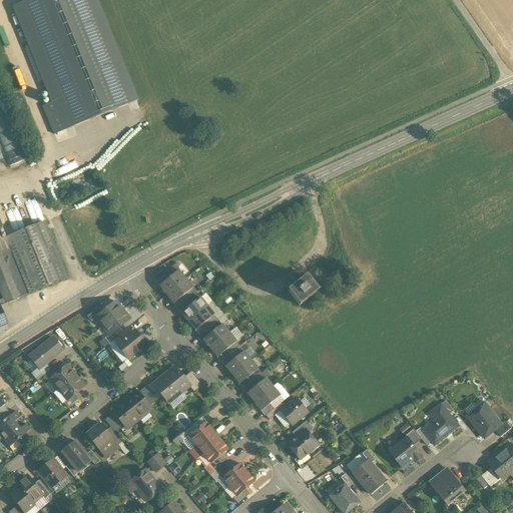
[(136,101),(95,0),(32,0),(14,8),(53,103),(42,107),(54,135),(136,101)]
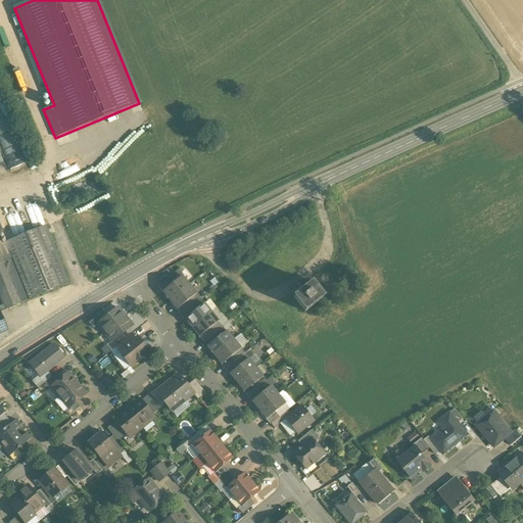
[(0,116),(0,146),(2,151),(10,148),(7,139),(8,139),(0,116)]
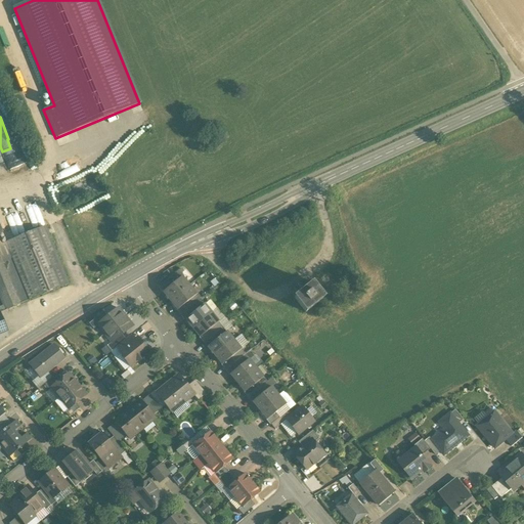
[(45,227),(6,243),(12,259),(30,300),(69,285),(45,227)]
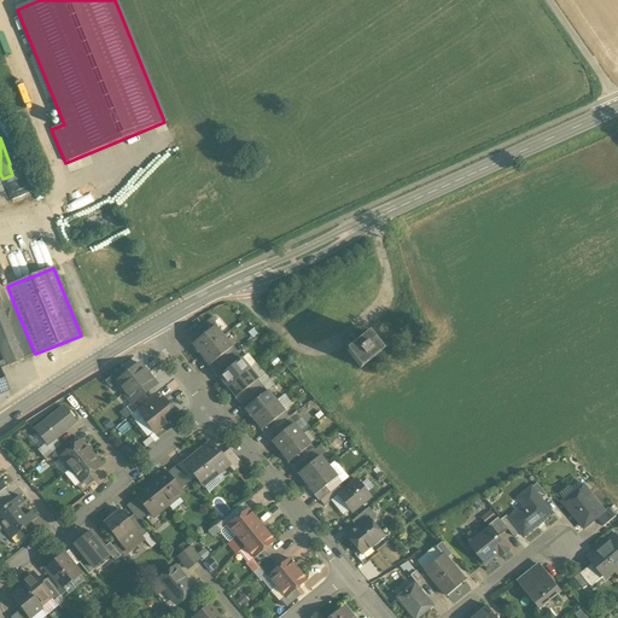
[(7,286),(0,289),(0,307),(1,310),(15,305),(7,286)]
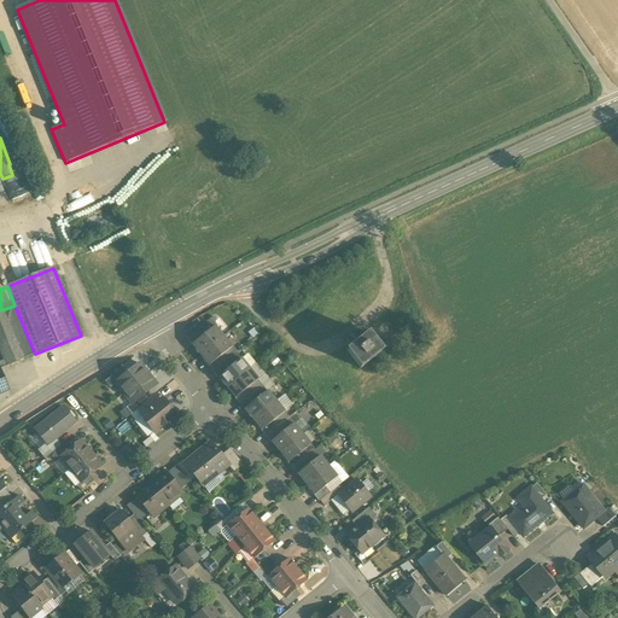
[(35,354),(15,305),(1,310),(18,351),(22,360),(35,354)]
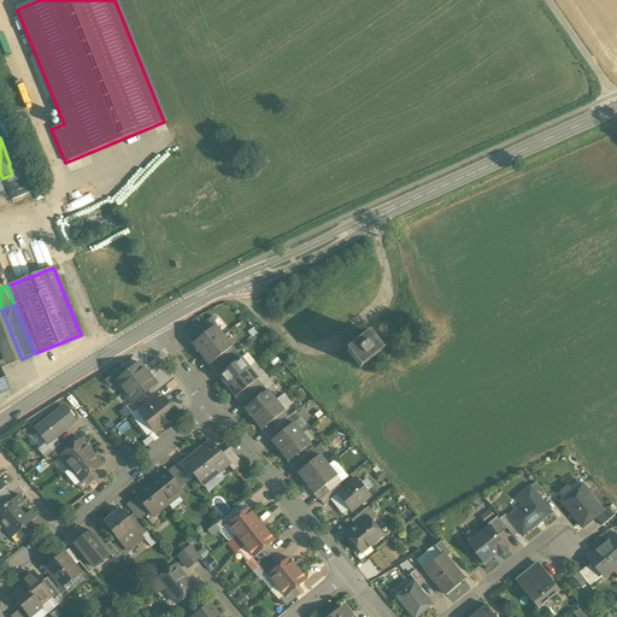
[(0,346),(4,356),(18,351),(1,310),(0,306),(0,346)]
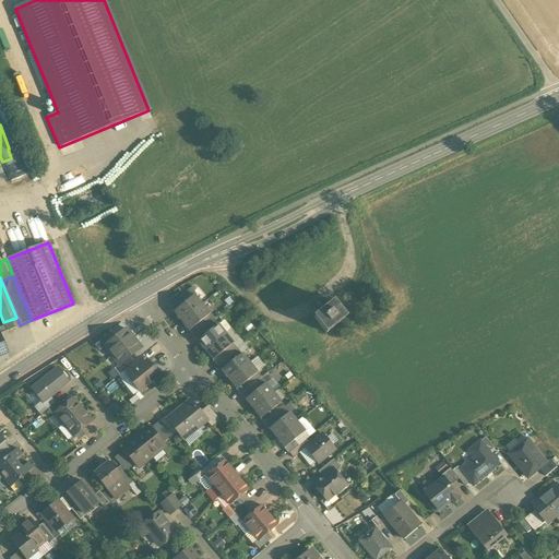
[(194,288),(191,290),(179,299),(183,305),(193,296),(194,296),(194,288)]
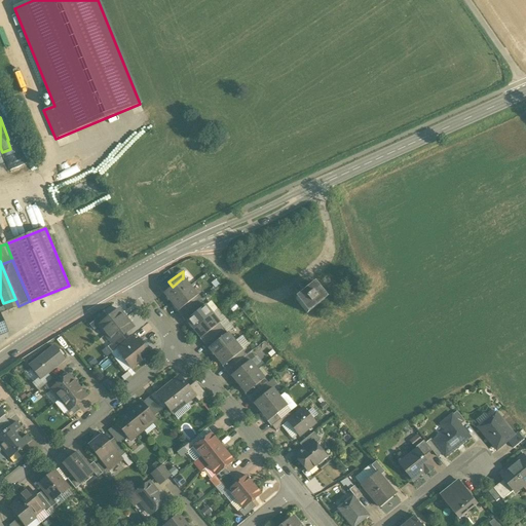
[(173,287),(163,294),(171,303),(189,288),(183,278),(182,278),(173,287)]
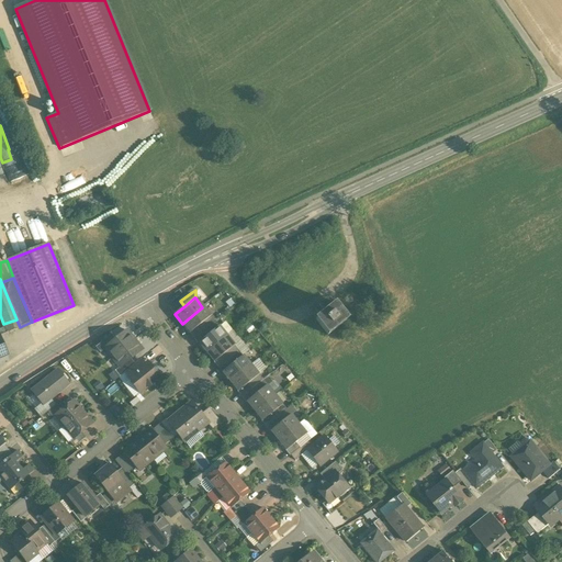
[(180,301),(170,310),(175,315),(175,314),(184,306),(180,301)]
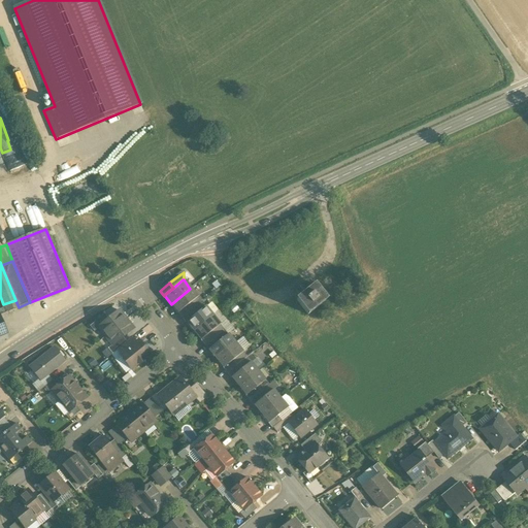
[(314,286),(296,300),(308,317),(326,302),(314,286)]
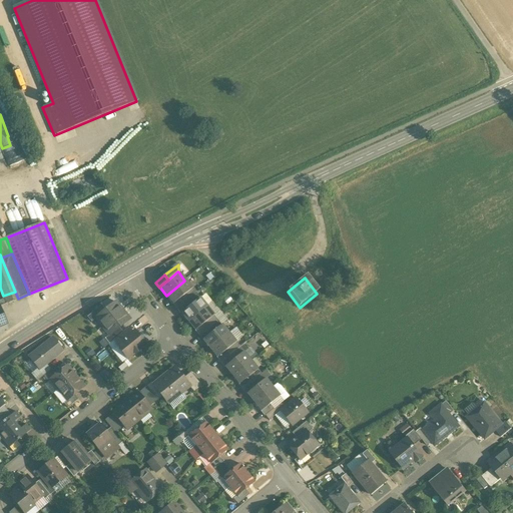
[(184,281),(166,296),(173,304),(192,290),(184,281)]
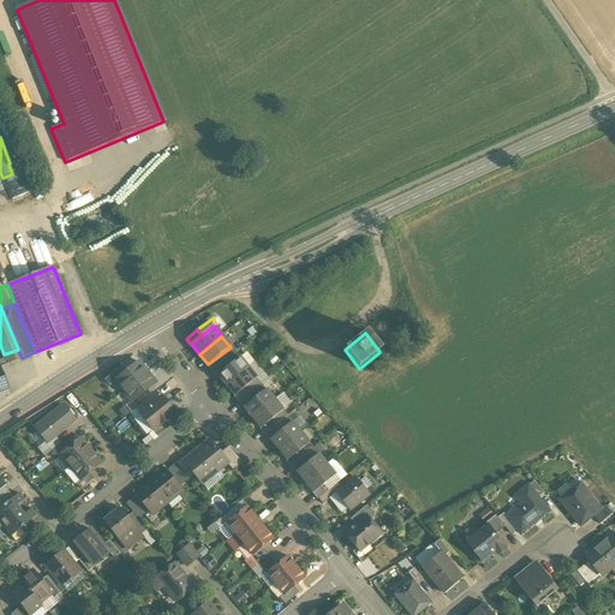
[(231,347),(208,364),(207,365),(212,371),(234,352),(231,347)]
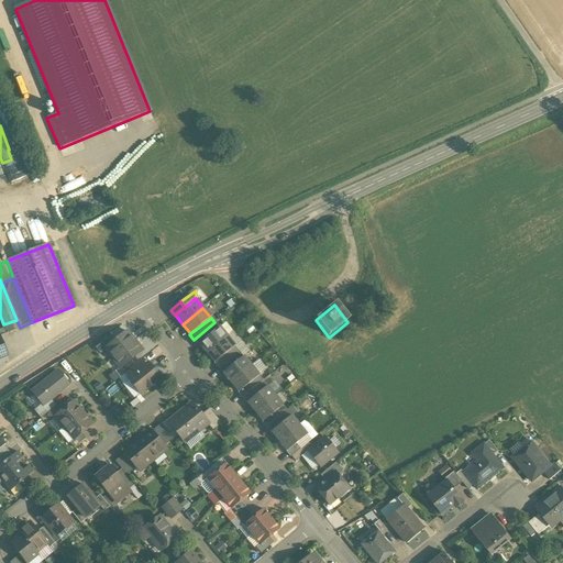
[(17,320),(3,324),(8,334),(20,330),(20,328),(17,320)]
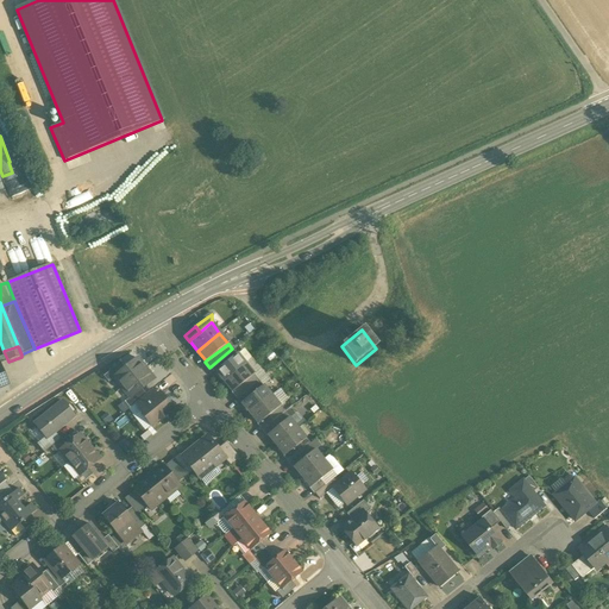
[(232,349),(209,368),(214,374),(215,372),(237,355),(232,349)]
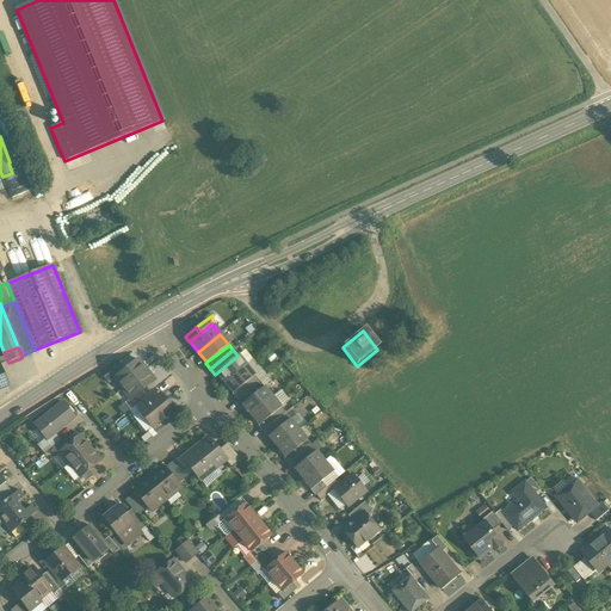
[(246,366),(238,356),(216,374),(224,383),(246,366)]
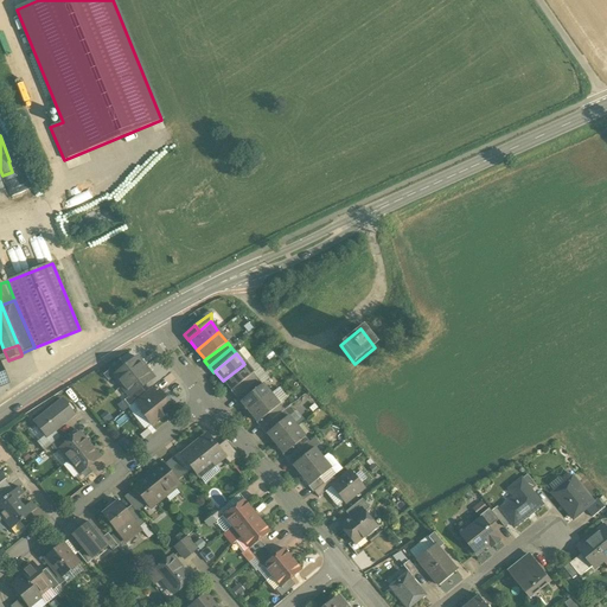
[(125,368),(113,377),(113,378),(121,388),(145,369),(136,358),(125,368)]
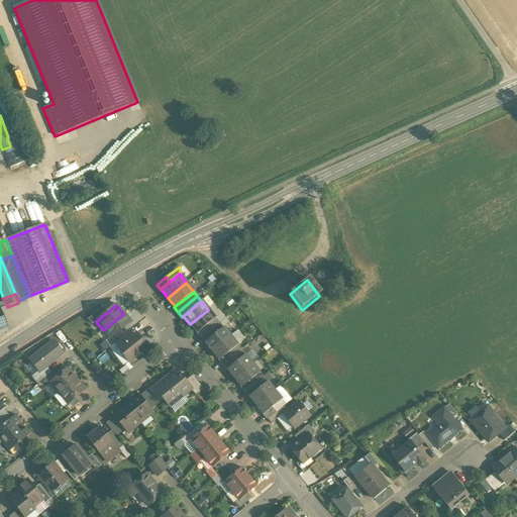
[(215,305),(208,310),(215,318),(219,323),(225,318),(215,305)]
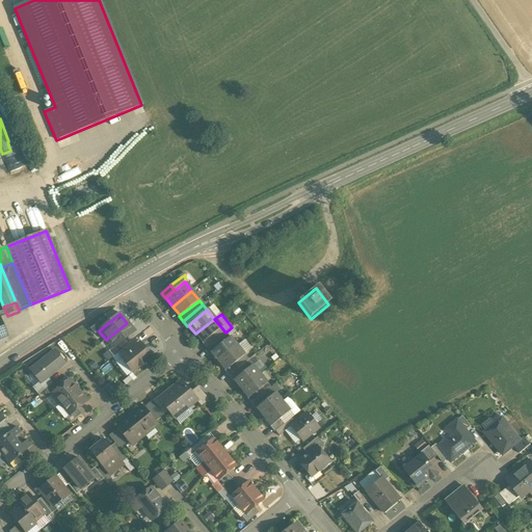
[(105,318),(90,329),(95,335),(99,331),(99,330),(109,322),(105,318)]
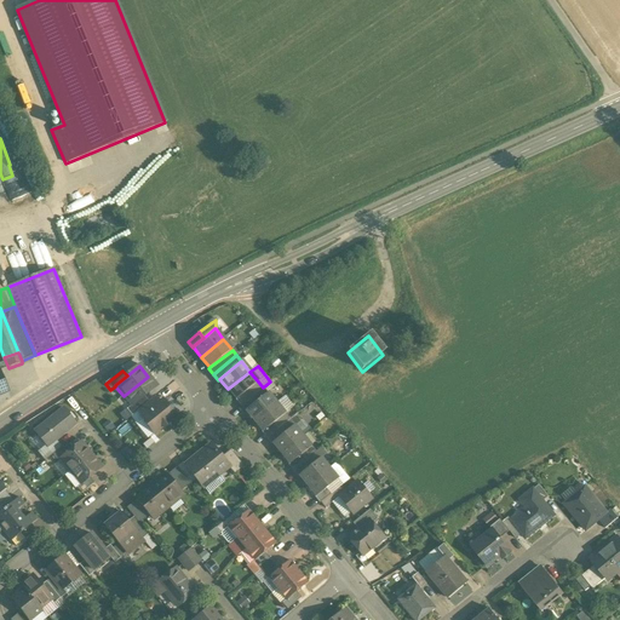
[(258,382),(250,372),(228,389),(236,400),(258,382)]
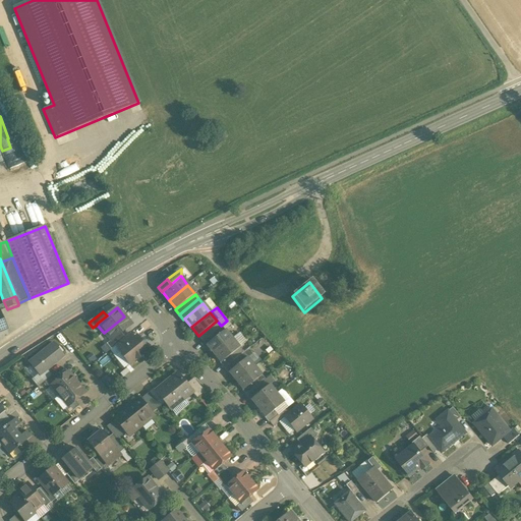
[(124,316),(104,333),(111,341),(111,342),(121,334),(131,325),(124,316)]
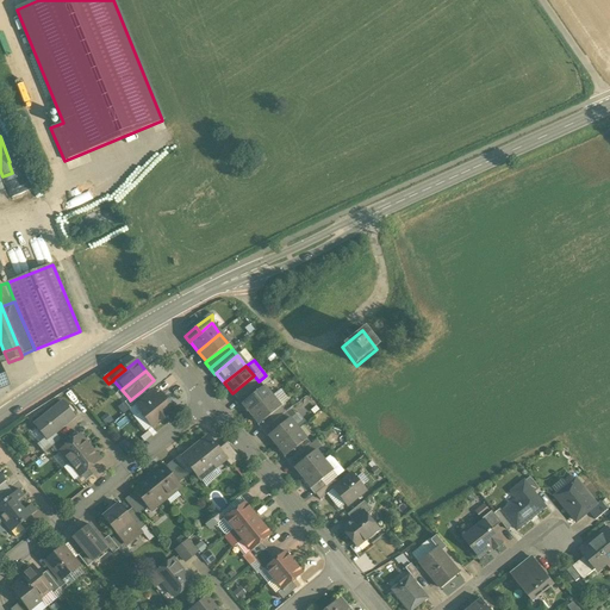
[(254,375),(232,393),(231,394),(236,400),(259,381),(254,375)]
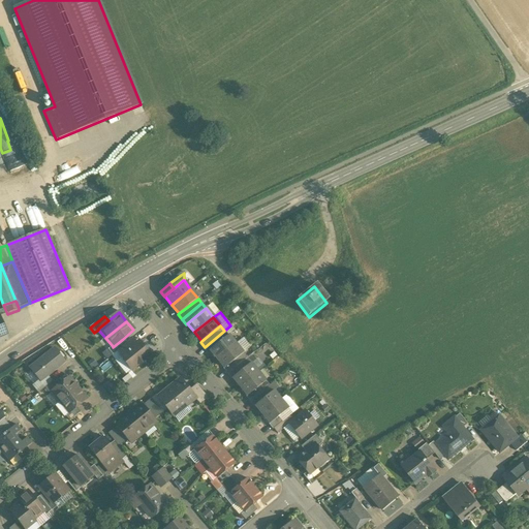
[(228,336),(224,331),(205,347),(209,352),(210,351),(228,336)]
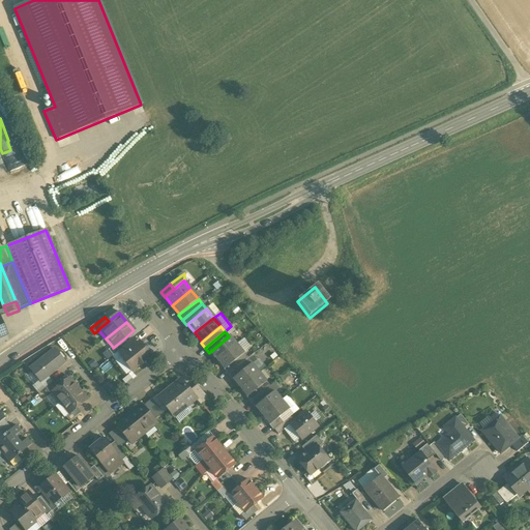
[(236,346),(229,336),(210,352),(217,360),(236,346)]
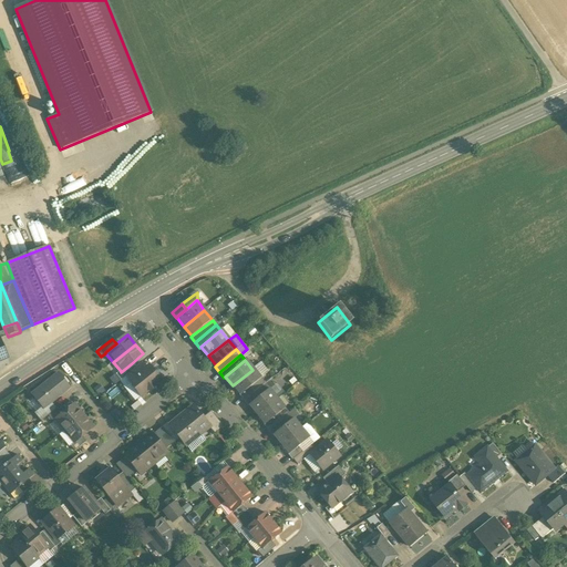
[(132,363),(121,372),(121,371),(115,375),(121,381),(125,377),(135,369),(136,368),(132,363)]
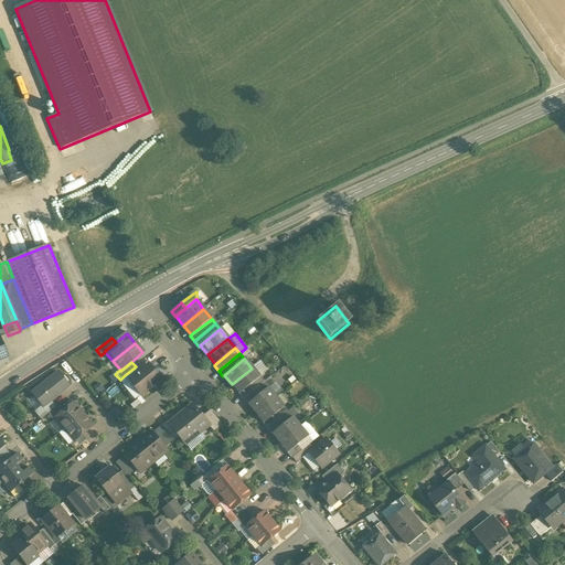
[(259,362),(252,369),(259,377),(267,372),(259,362)]
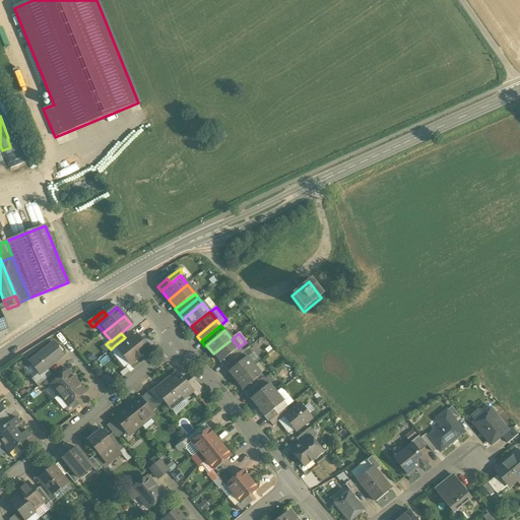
[(128,342),(129,342),(119,350),(129,364),(136,359),(137,360),(142,355),(141,354),(147,349),(136,337),(131,342),(130,341),(128,342)]
